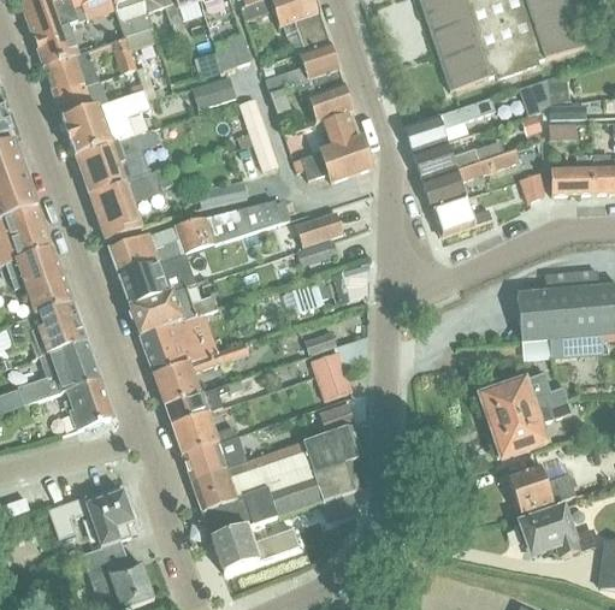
[(27,0),(21,3),(43,67),(80,54),(70,25),(88,19),(82,4),(92,0),(27,0)]
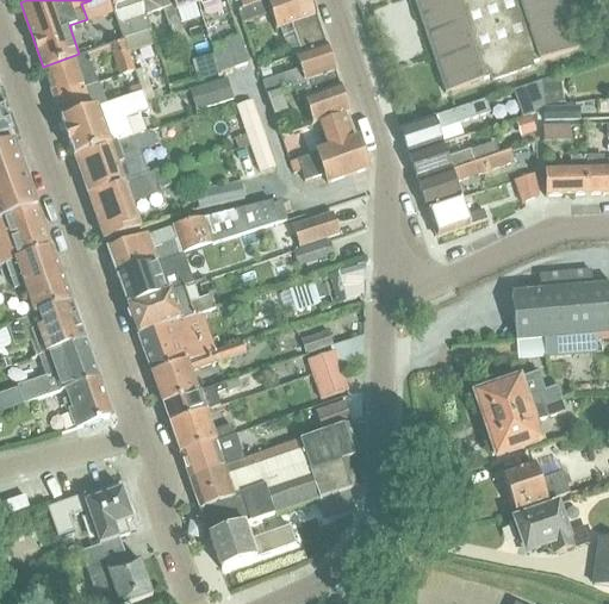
[(145,8),(142,0),(112,0),(117,13),(124,33),(125,36),(130,49),(156,41),(150,25),(147,13),(145,8)]
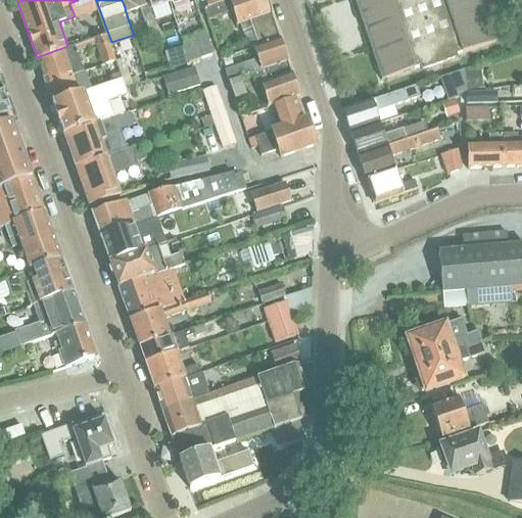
[(122,0),(125,7),(125,9),(140,4),(151,36),(159,33),(153,14),(150,7),(148,0),(122,0)]
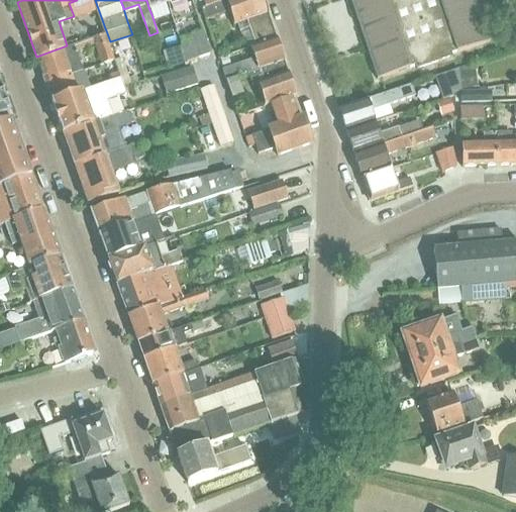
[(146,0),(148,7),(151,14),(171,7),(169,0),(146,0)]
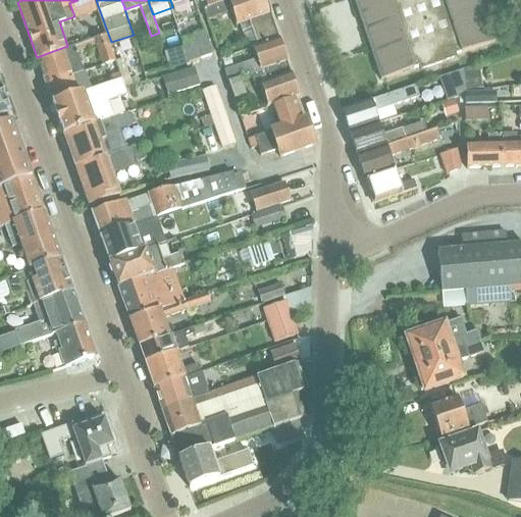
[(209,4),(204,5),(208,15),(232,7),(232,8),(238,21),(241,20),(249,45),(254,44),(259,42),(278,35),(267,0),(219,0),(209,4)]
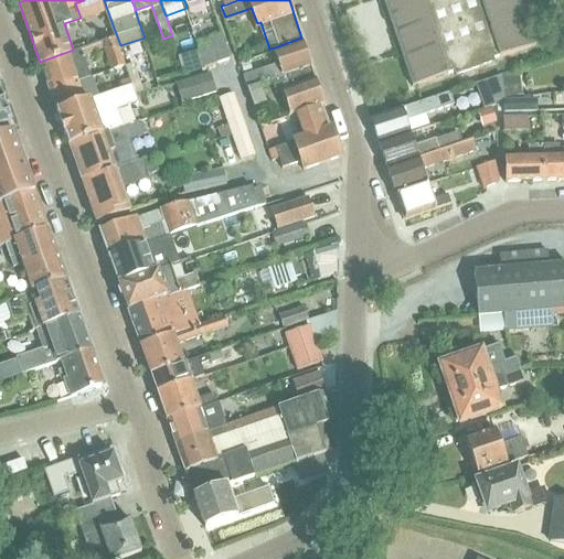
[(385,0),(413,83),(455,68),(456,72),(495,58),(493,55),(534,42),(521,0),(385,0)]
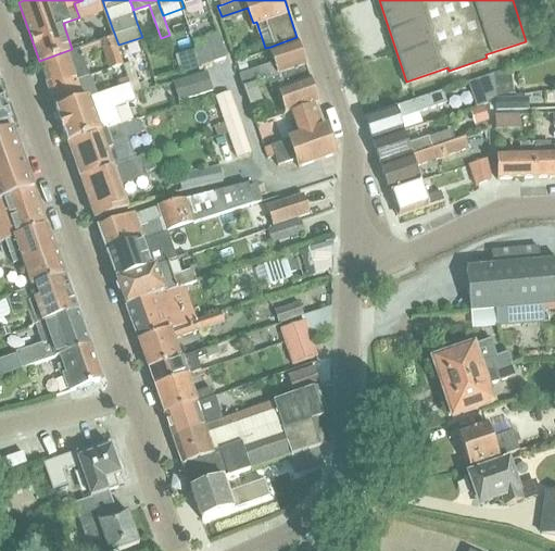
[(211,45),(198,49),(203,63),(227,54),(219,30),(207,35),(211,45)]
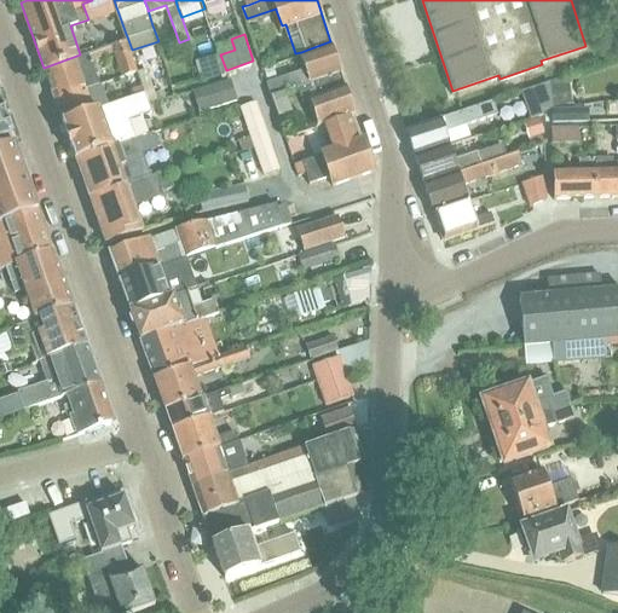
[(127,36),(111,42),(122,73),(138,67),(132,50),(127,36)]
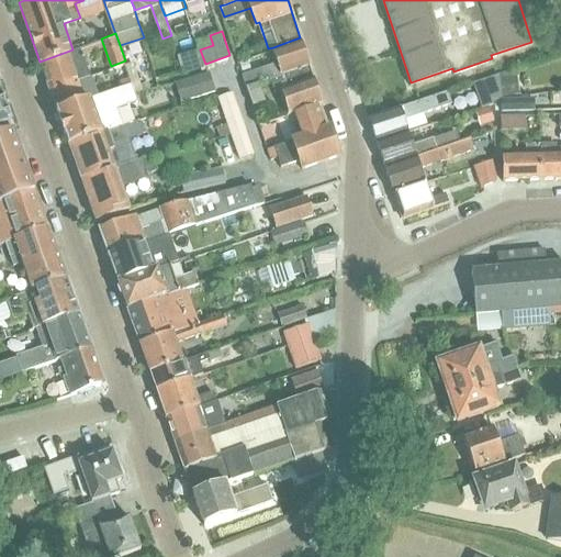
[(273,47),(279,63),(244,75),(247,85),(258,81),(271,77),(276,75),(309,64),(300,37),(279,45),(273,47)]
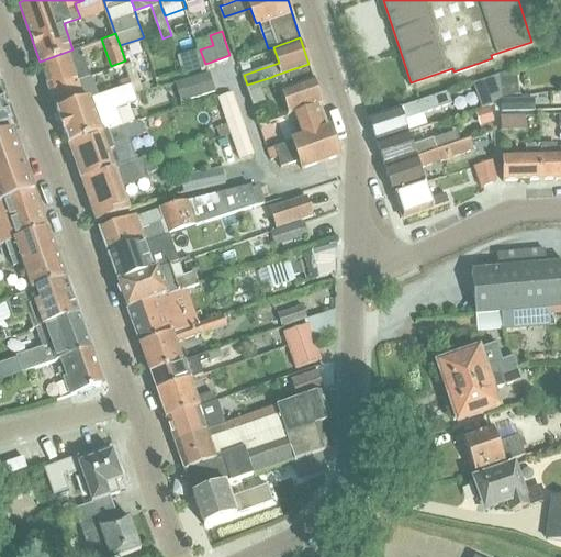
[(40,62),(49,88),(90,74),(80,46),(73,49),(40,62)]
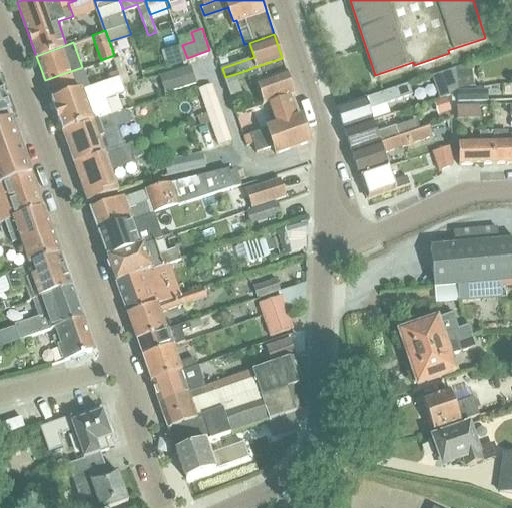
[(181,47),(164,52),(168,65),(185,60),(181,47)]
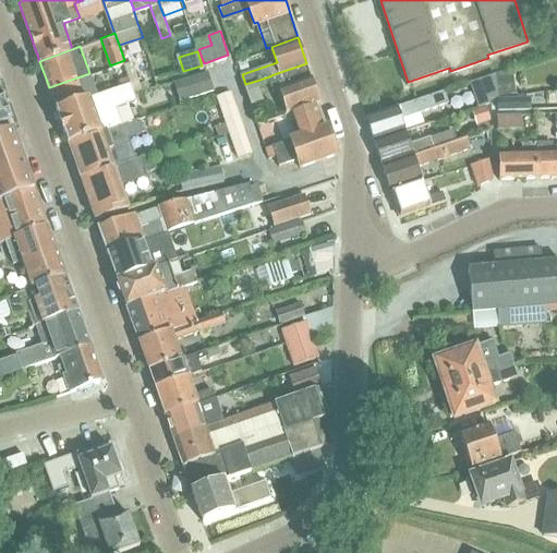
[(246,57),(238,60),(241,68),(249,64),(246,57)]
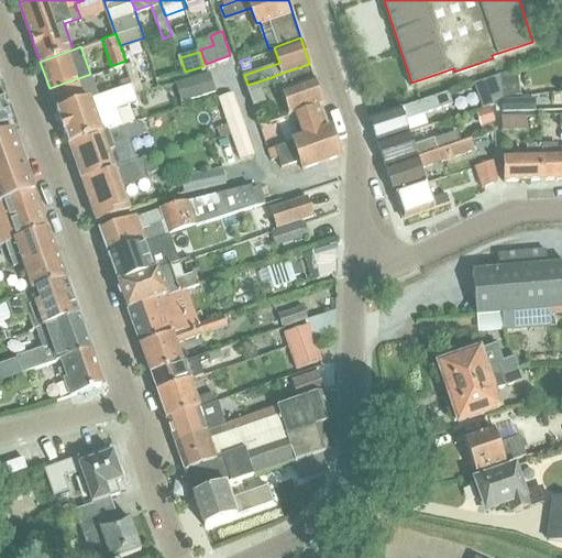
[(309,64),(276,75),(272,77),(276,89),(281,87),(289,112),(295,110),(318,102),(322,101),(309,64)]
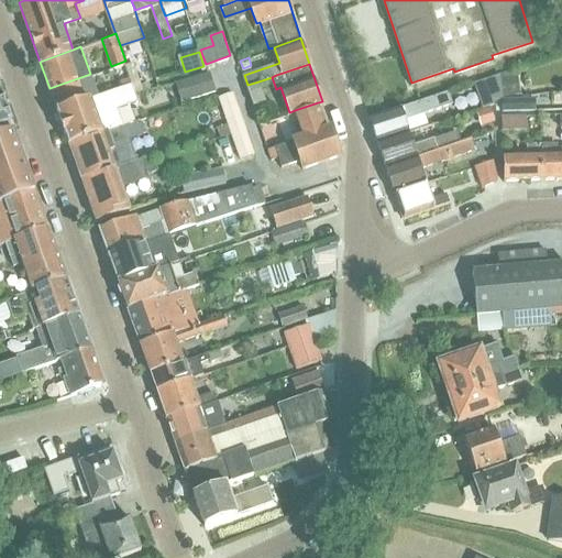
[(136,69),(129,73),(132,80),(134,88),(135,91),(136,93),(152,88),(150,80),(142,83),(136,69)]
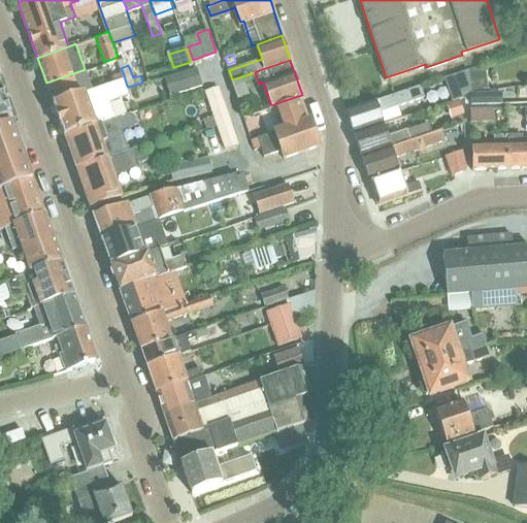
[(171,92),(202,82),(197,66),(166,76),(171,92)]
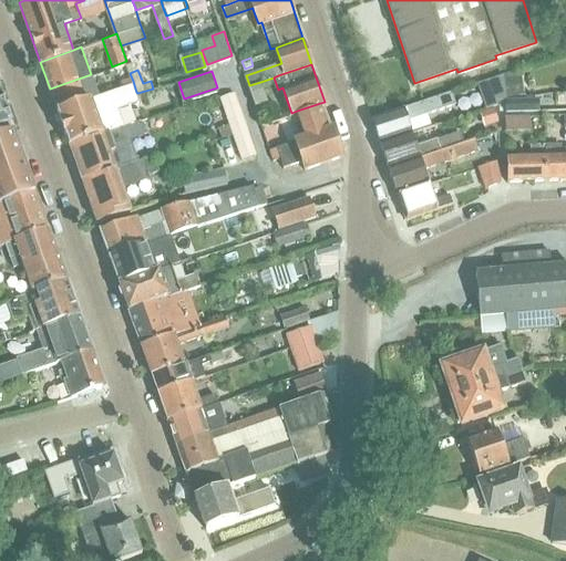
[(504,71),(479,80),(487,105),(498,101),(502,99),(504,96),(507,95),(506,94),(504,74),(504,71)]
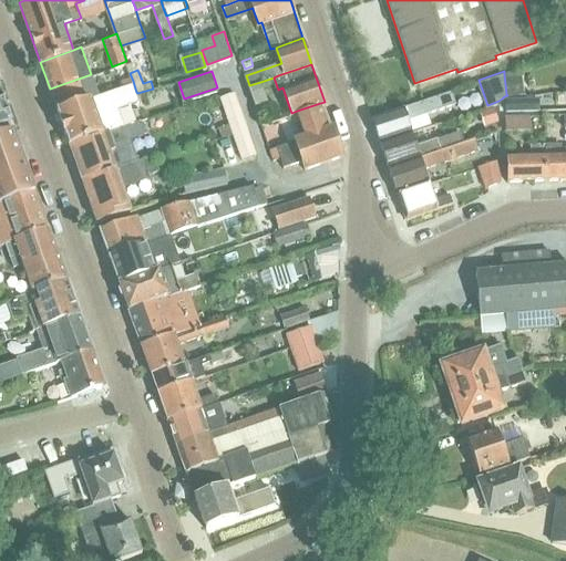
[(522,72),(504,74),(506,94),(524,92),(522,72)]
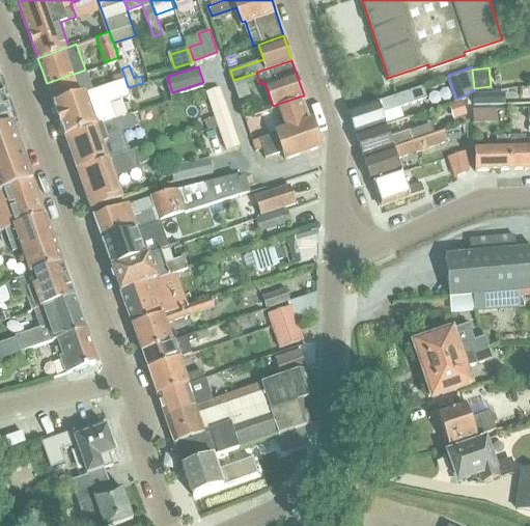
[(86,68),(85,70),(47,83),(53,102),(62,99),(80,92),(79,92),(92,87),(86,68)]
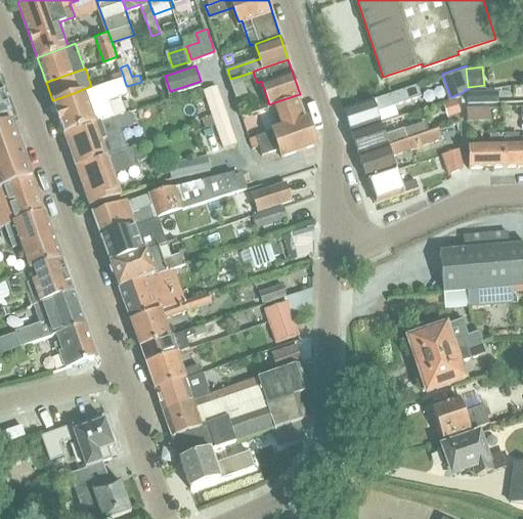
[(116,115),(110,98),(129,92),(127,86),(126,85),(125,82),(123,75),(110,80),(91,86),(78,91),(79,91),(61,97),(52,100),(62,129),(64,129),(64,131),(63,131),(63,132),(116,115)]
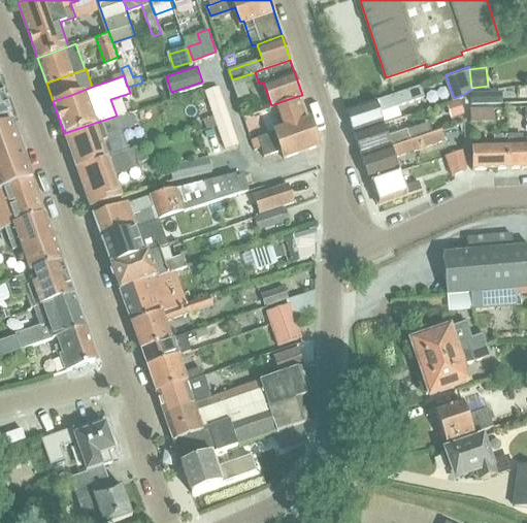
[(242,76),(232,79),(238,97),(249,93),(242,76)]
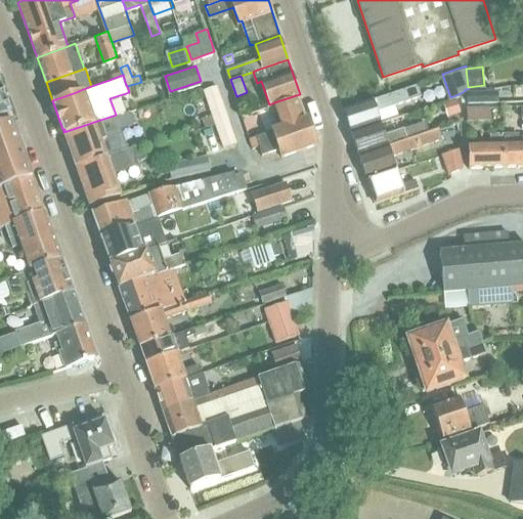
[(216,122),(229,117),(217,82),(204,87),(216,122)]
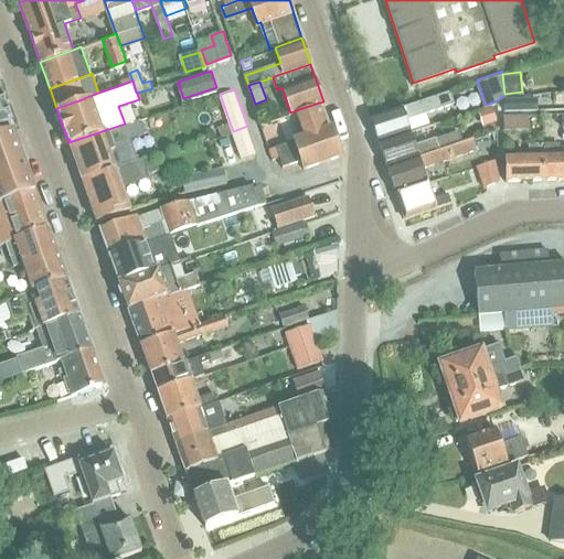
[(379,140),(411,129),(406,117),(454,100),(449,89),(371,116),(379,140)]
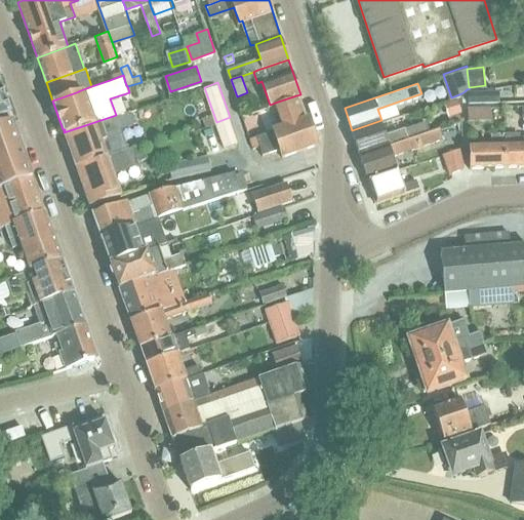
[(0,85),(0,115),(9,112),(0,85)]
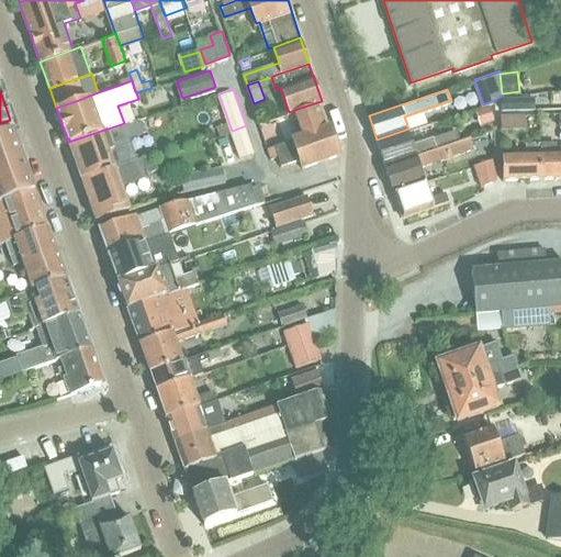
[(535,95),(502,96),(502,108),(529,107),(535,107),(535,95)]
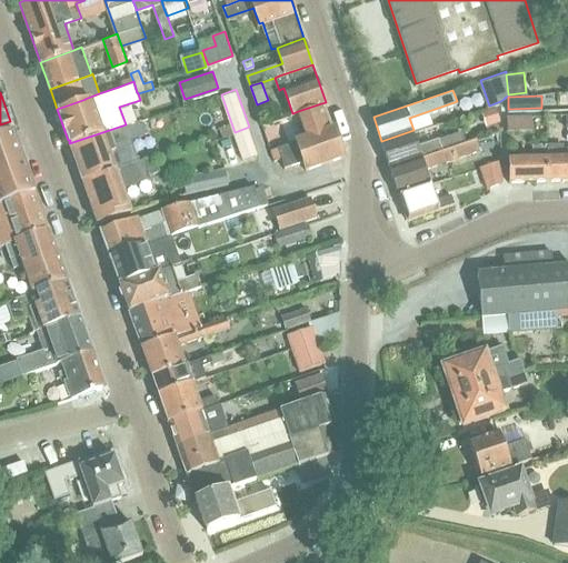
[(321,103),(298,111),(307,136),(278,146),(285,166),(304,159),(306,167),(344,154),(334,126),(329,128),(321,103)]
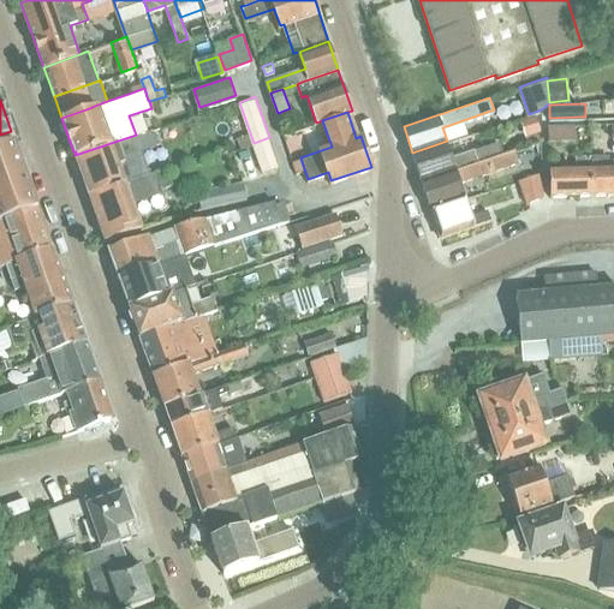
[(520,119),(525,135),(541,129),(536,114),(520,119)]
